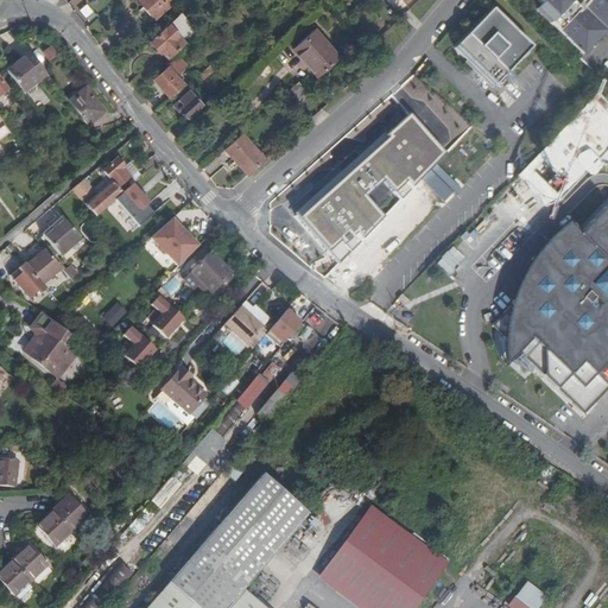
[(141,10),(152,23),(175,2),(171,0),(138,0),(145,6),(141,10)]
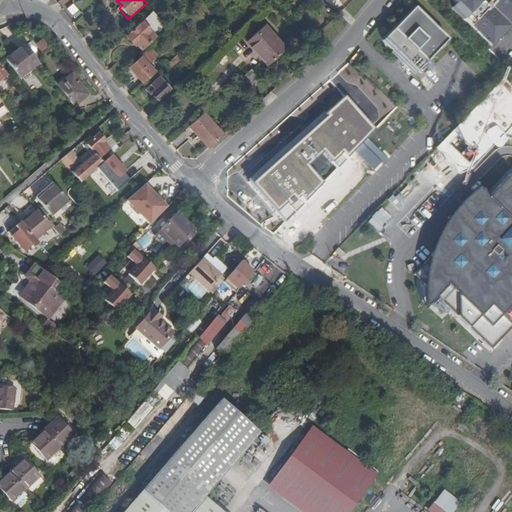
[(511,0),(449,0),(454,4),(449,8),(492,48),(511,27),(511,0)]
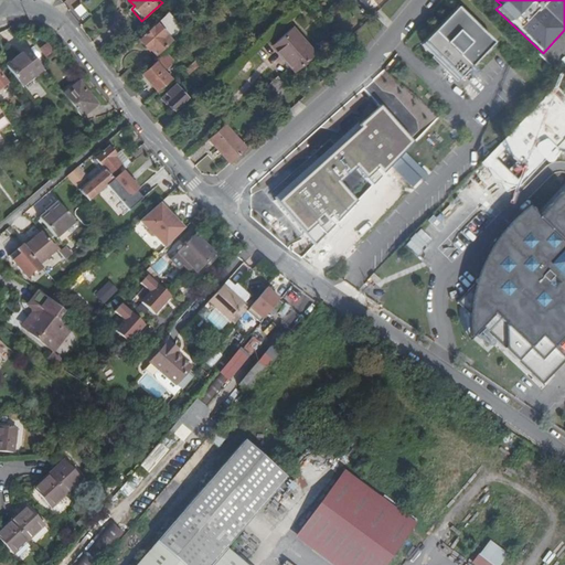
[(497,44),(458,7),(420,46),(459,83),(497,44)]
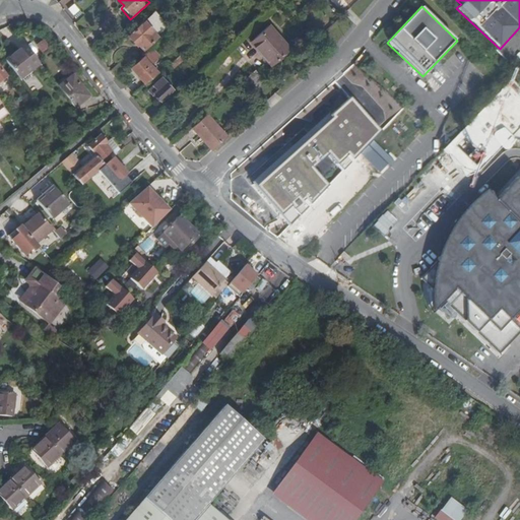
[(167,22),(172,28),(181,20),(176,14),(167,22)]
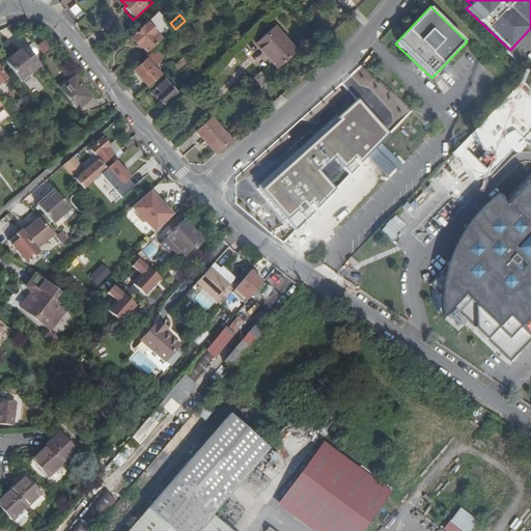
[(147,22),(131,36),(141,47),(142,46),(147,51),(162,37),(147,22)]
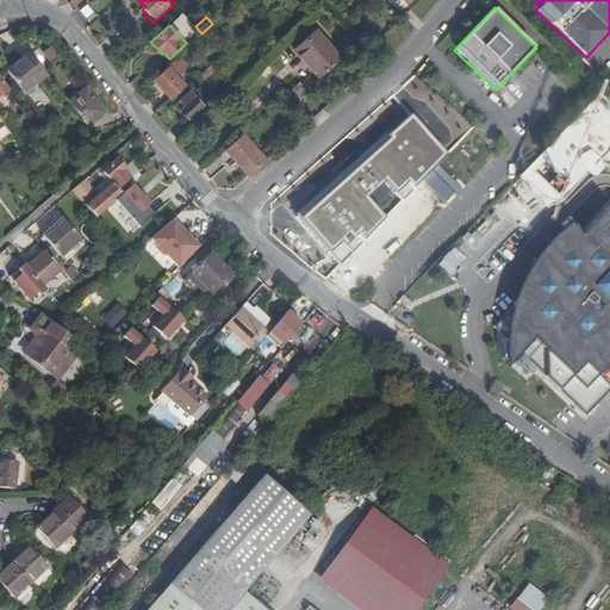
[(300,51),(319,33),(317,30),(297,48),(300,51)]
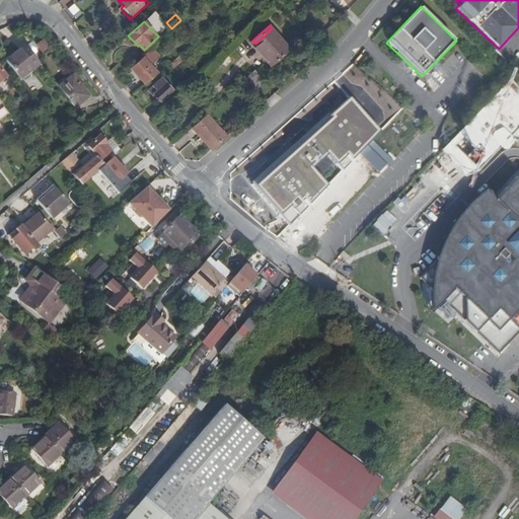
[(286,44),(272,28),(255,44),(265,53),(263,55),(267,61),(286,44)]
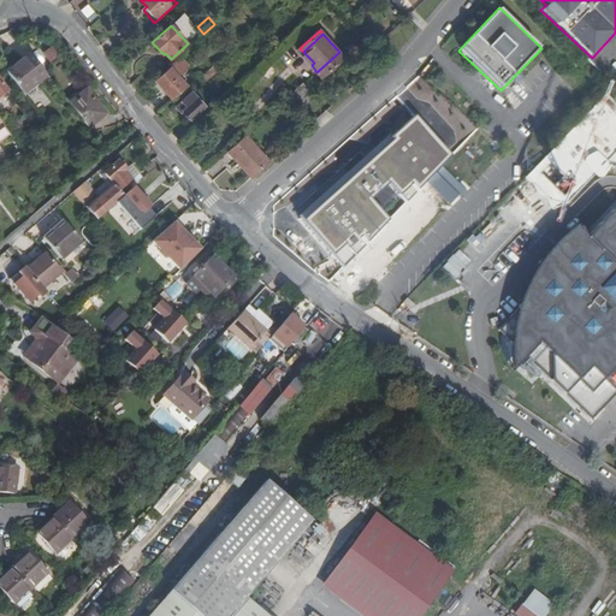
[(58,55),(52,48),(45,54),(49,61),(58,55)]
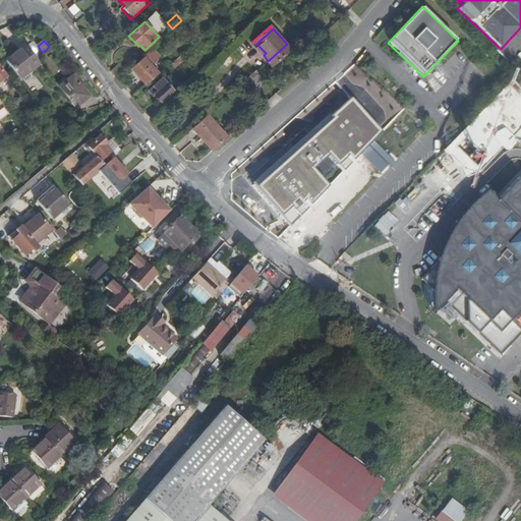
[(287,44),(268,61),(273,65),(291,49),(287,44)]
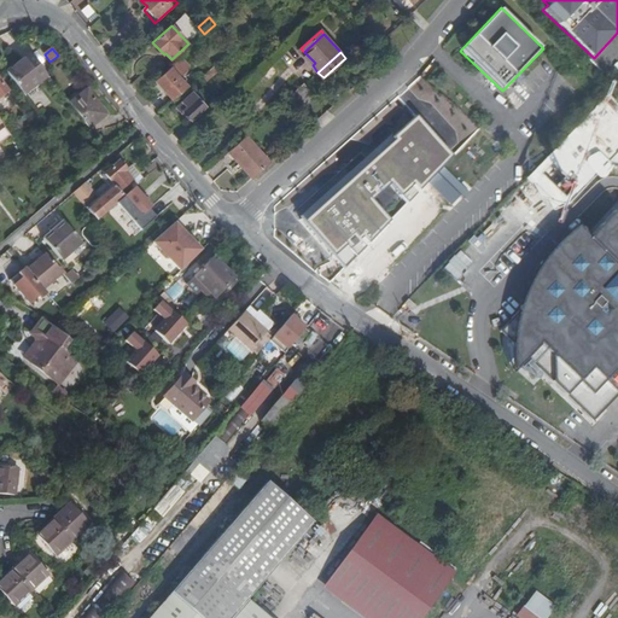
[(47,76),(45,73),(31,54),(13,68),(30,89),(47,76)]
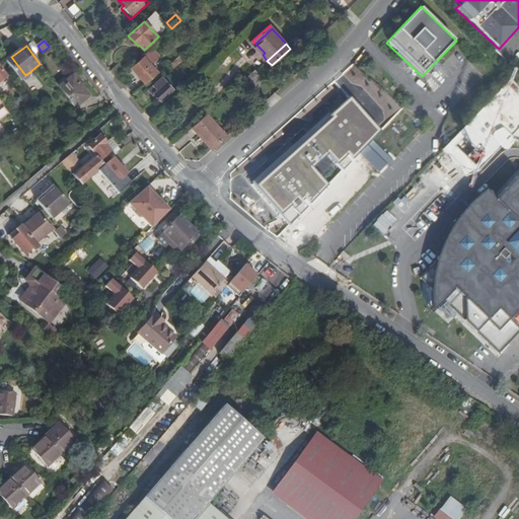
[(132,67),(146,84),(150,80),(159,72),(151,64),(159,56),(153,49),(132,67)]
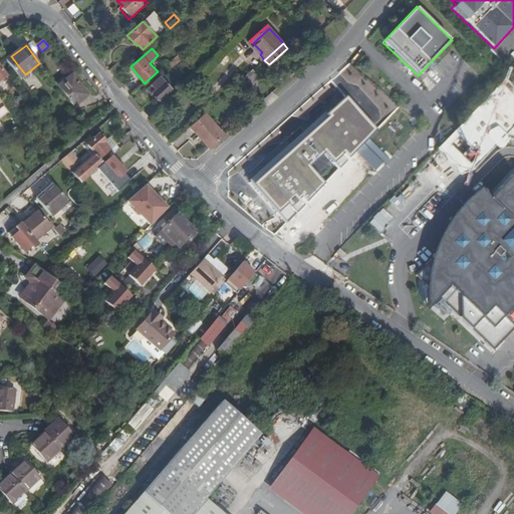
[(178,55),(170,62),(173,65),(181,59),(178,55)]
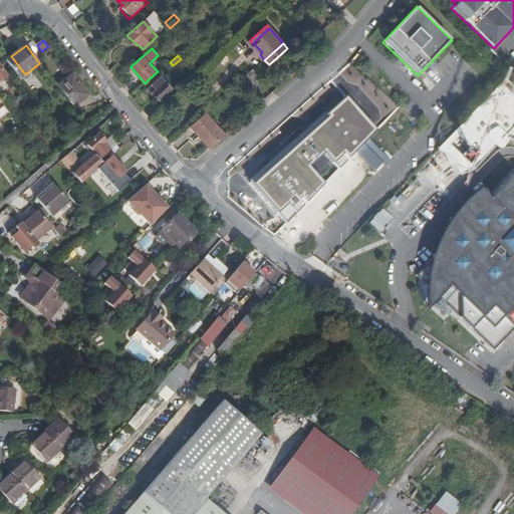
[(5,60),(19,78),(25,74),(11,56),(5,60)]
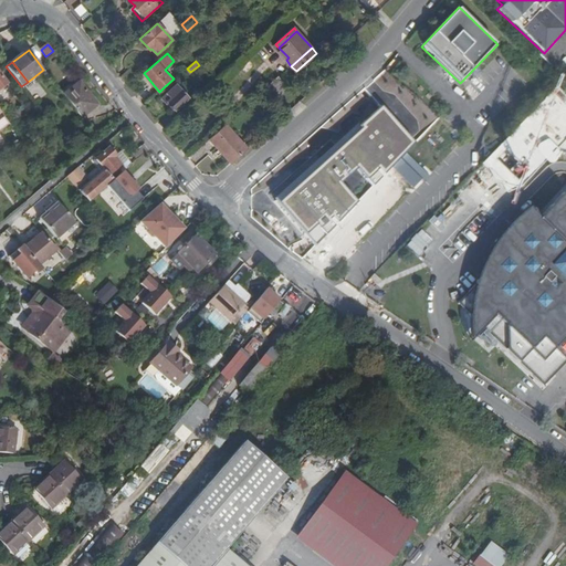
[(135,63),(121,75),(126,82),(128,84),(142,72),(135,63)]
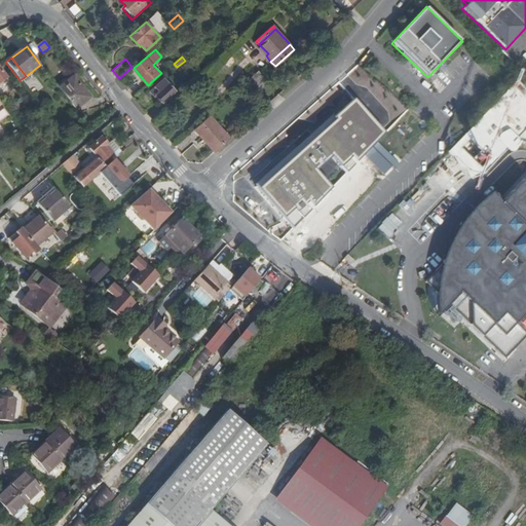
[(0,87),(8,81),(0,70),(0,87)]
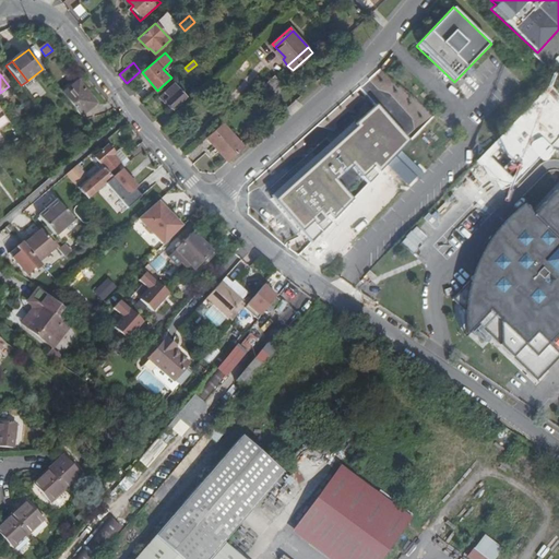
[(276,75),(269,83),(278,93),(286,86),(276,75)]
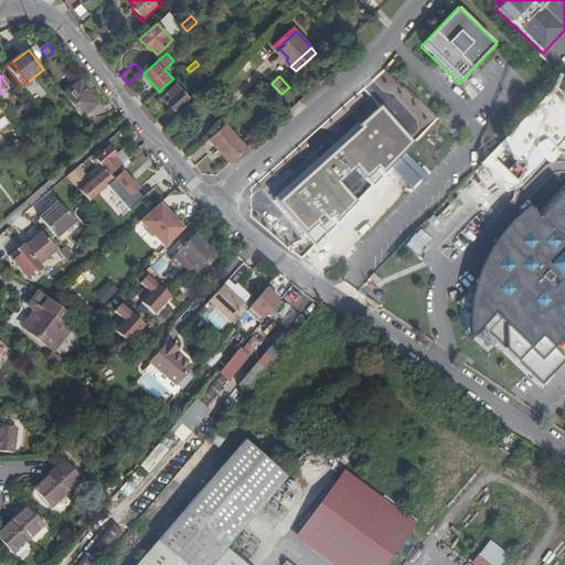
[(63,95),(81,118),(97,105),(78,82),(63,95)]
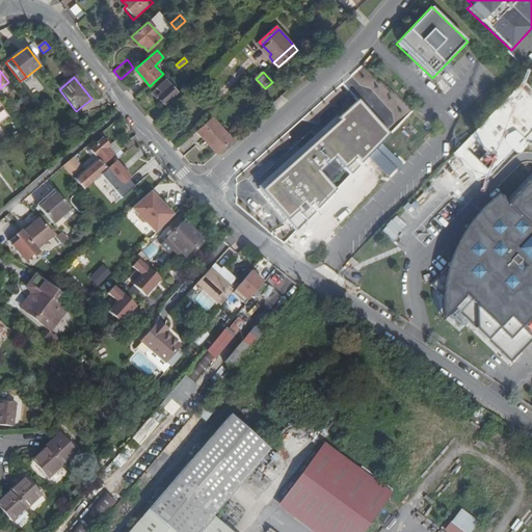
[(159,95),(170,108),(182,97),(166,80),(153,92),(156,97),(159,95)]
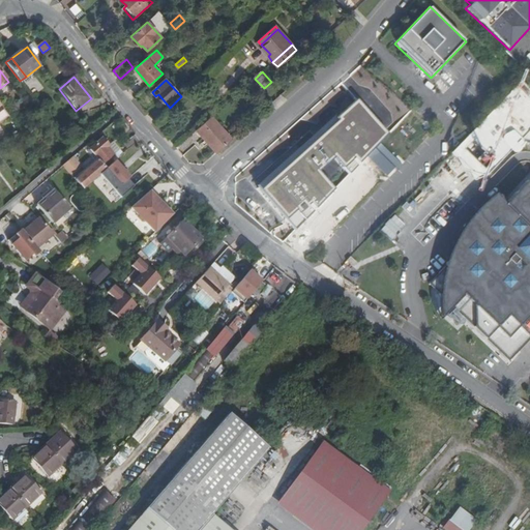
[(0,122),(8,116),(0,105),(0,122)]
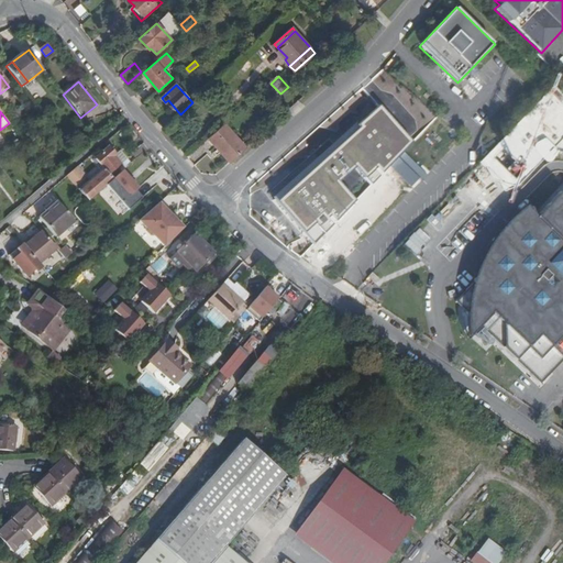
[(209,138),(209,139),(225,156),(231,162),(246,147),(242,142),(235,135),(225,124),(224,123),(209,138)]
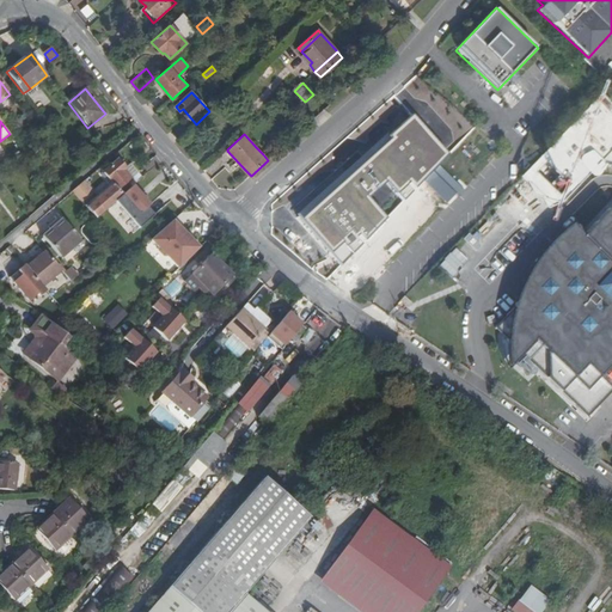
[(148,172),(161,161),(155,154),(144,166),(148,172)]
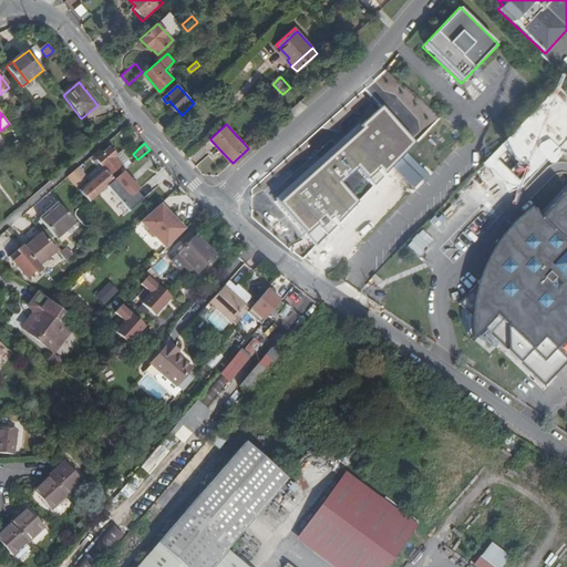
[(102,165),(107,172),(111,175),(122,166),(114,156),(116,155),(111,147),(96,160),(102,165)]
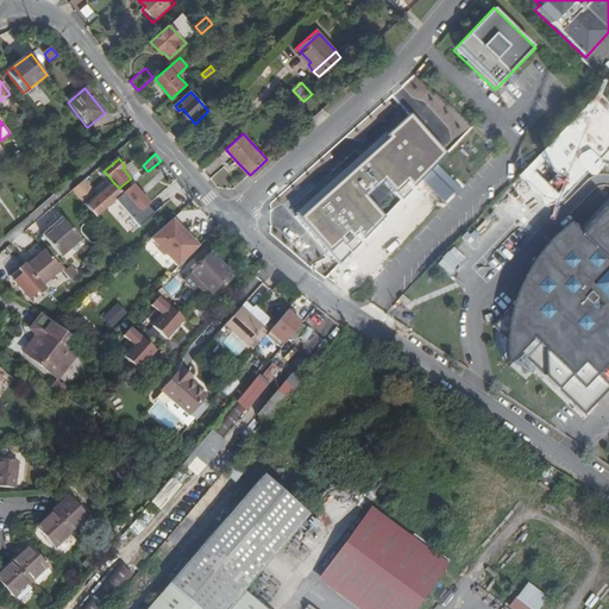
[(391,181),(407,196),(424,179),(408,164),(391,181)]
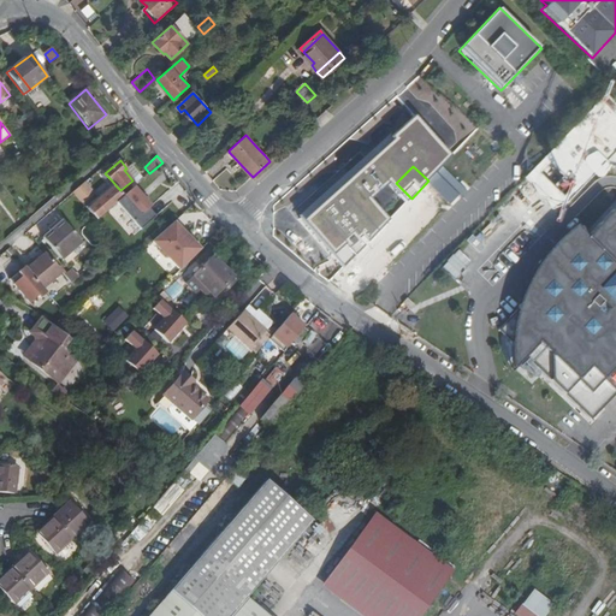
[(101,169),(95,173),(105,184),(111,179),(105,173),(101,169)]
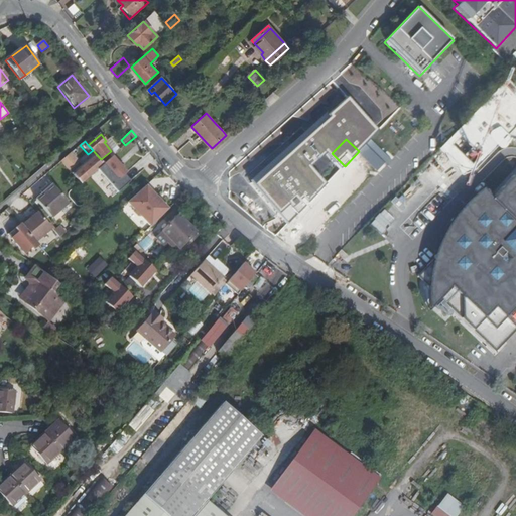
[(104,163),(113,156),(114,154),(111,151),(101,159),(104,163)]
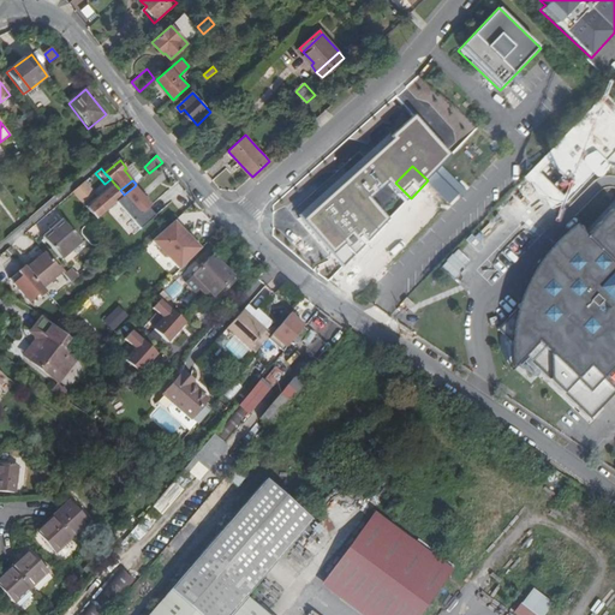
[(82,184),(73,192),(84,206),(93,197),(82,184)]
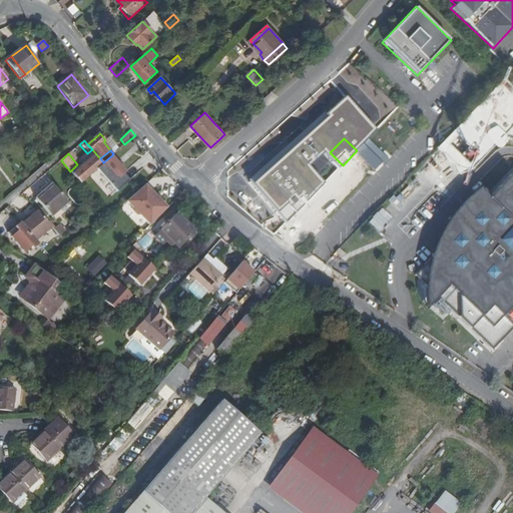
[(73,174),(80,182),(93,170),(103,162),(100,158),(97,155),(90,161),(89,160),(73,174)]
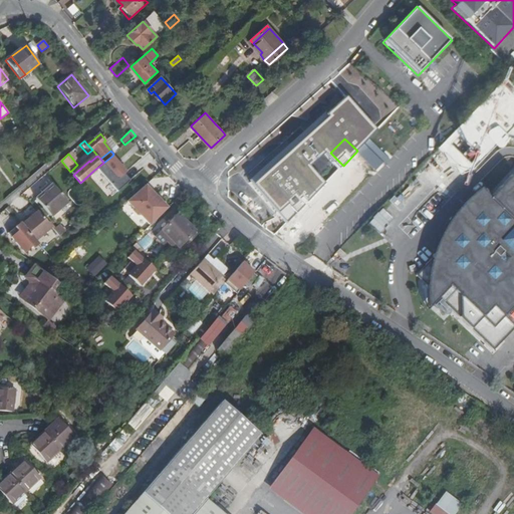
[(103,163),(93,171),(98,176),(103,172),(109,179),(114,176),(117,180),(126,172),(112,156),(103,163)]
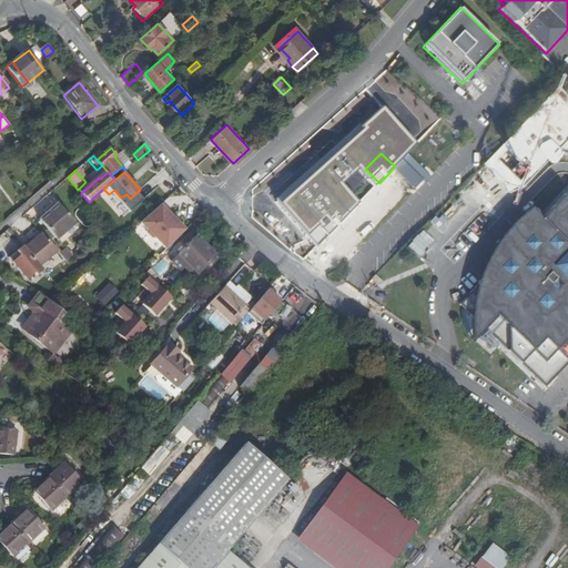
[(321,206),(308,195),(287,216),(301,227),(315,212),(321,206)]
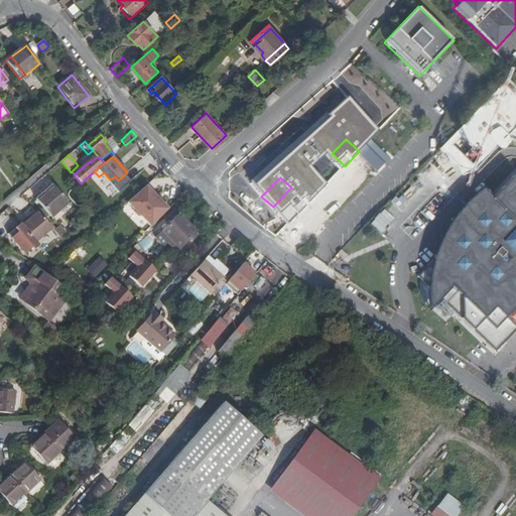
[(439,300),(494,354),(515,332),(515,183),(511,178),(490,200),(482,192),(460,213),(445,232),(435,250),(427,278),(426,309),(439,300)]
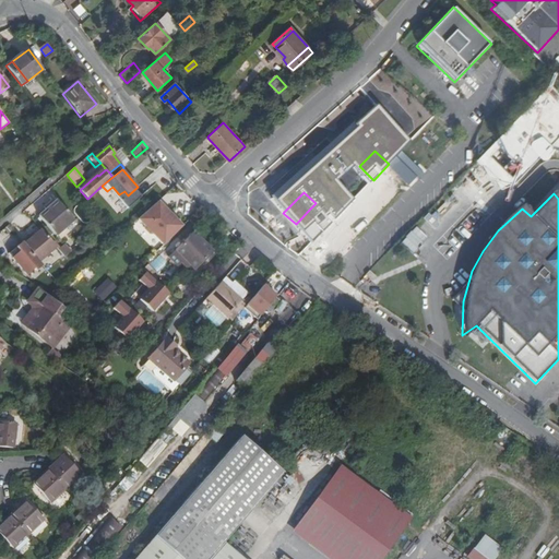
[(74,221),(57,200),(38,215),(56,236),(74,221)]
